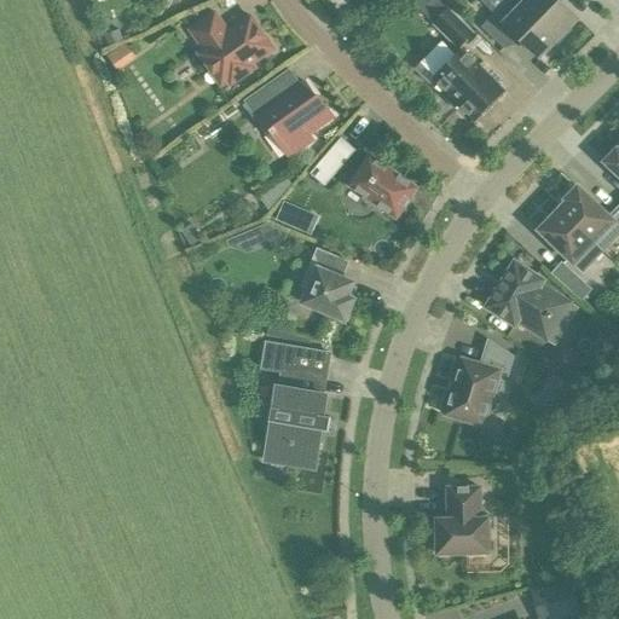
[(525,4),(520,0),(508,0),(481,28),(504,50),(516,36),(539,58),(548,50),(551,52),(561,41),(524,5),(525,4)]
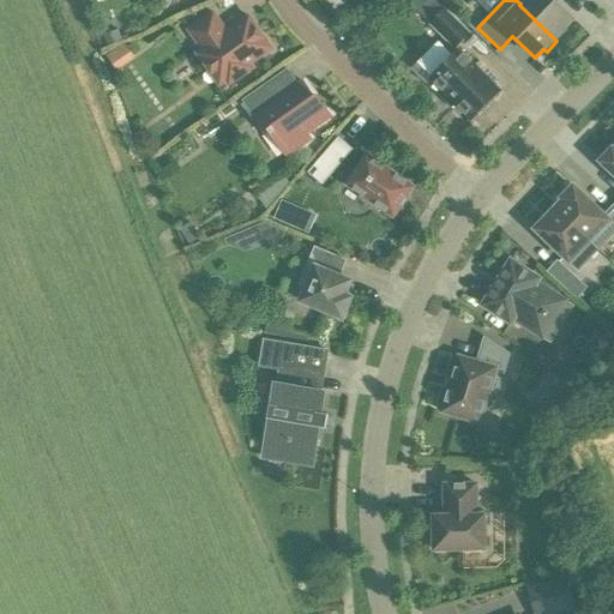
[(553,0),(523,0),(521,4),(519,5),(557,41),(567,31),(564,28),(573,19),(553,0)]
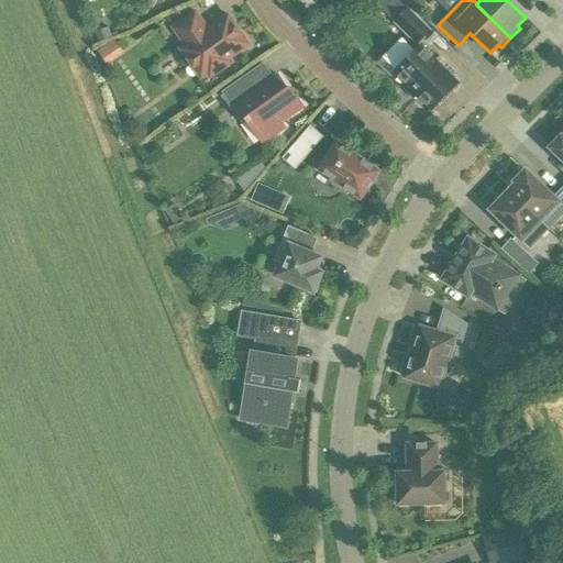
[(407,8),(404,6),(392,18),(395,21),(394,22),(417,45),(431,30),(408,7),(407,8)]
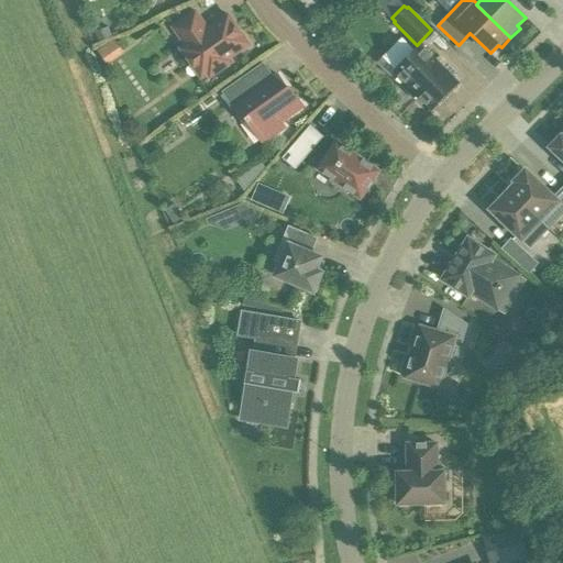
[(209,30),(196,12),(174,29),(186,46),(180,50),(201,79),(208,75),(211,78),(232,63),(229,59),(250,45),(229,15),(209,30)]
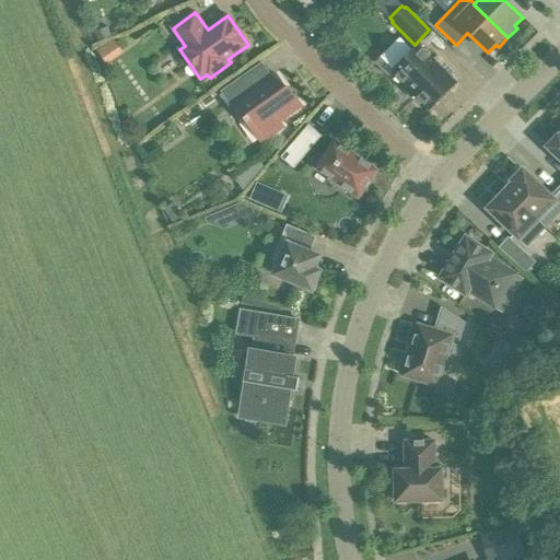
[(94,32),(98,43),(112,37),(108,26),(94,32)]
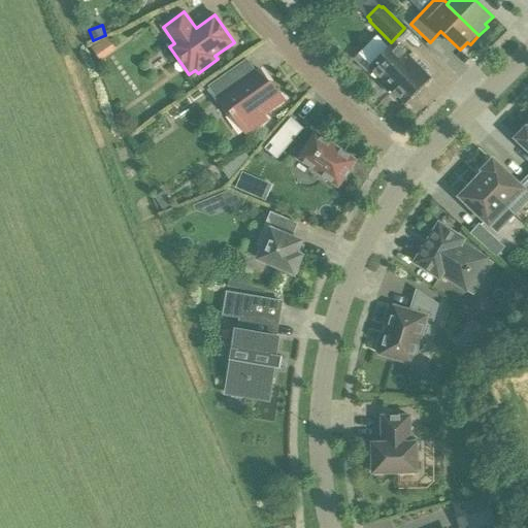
[(101,52),(120,41),(114,33),(97,42),(101,52)]
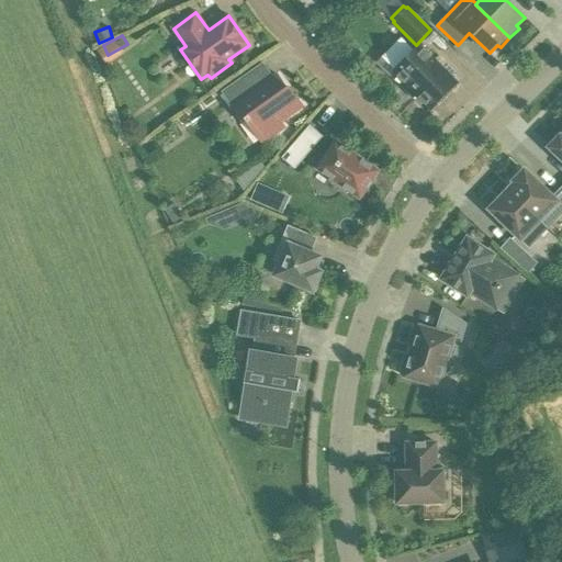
[(433,109),(457,85),(420,47),(395,71),(433,109)]
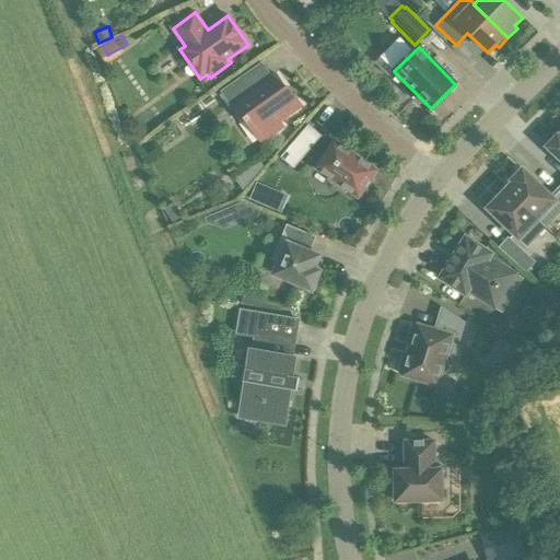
[(272,78),(263,63),(221,93),(241,121),(245,119),(261,142),(283,127),(280,121),(302,106),(289,88),(287,90),(277,76),(272,78)]
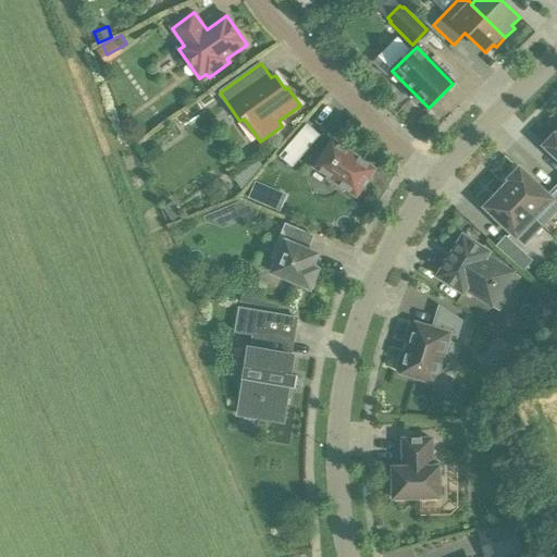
[(301,132),(280,157),(293,168),(314,143),(301,132)]
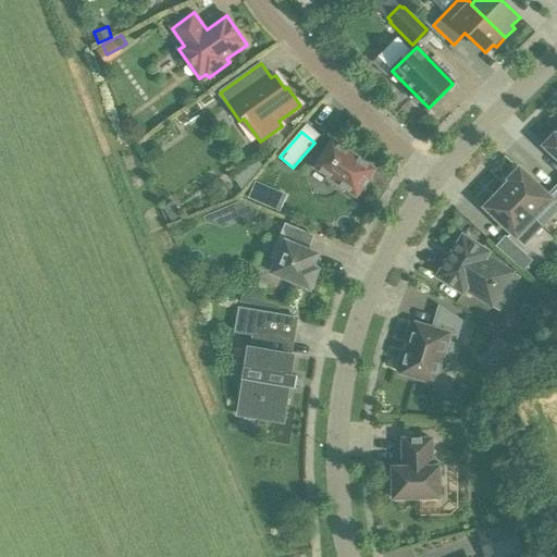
[(556,135),(556,136),(555,135),(544,146),(556,159),(556,135)]
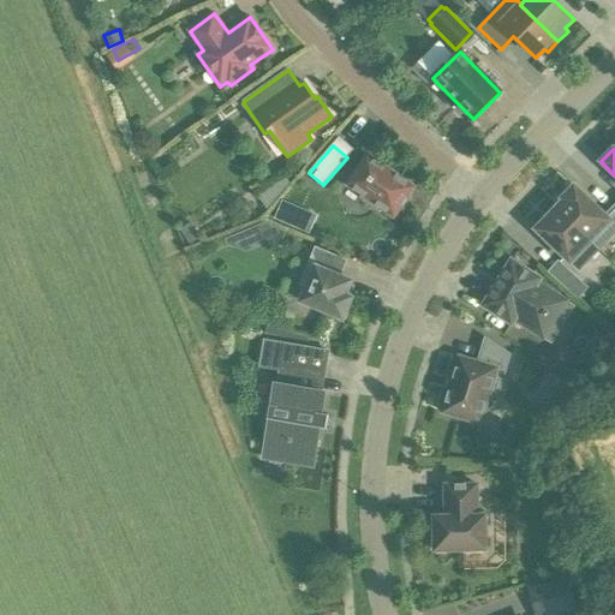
[(394,218),(415,187),(368,155),(347,185),(362,195),(359,198),(380,213),(382,209),(394,218)]
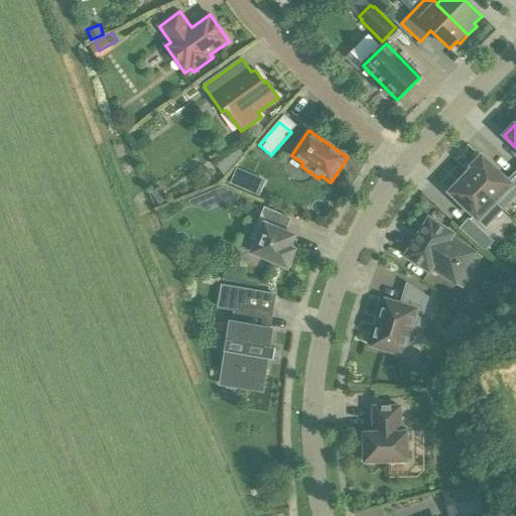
[(515,174),(508,182),(483,157),(473,167),(474,169),(467,175),(501,210),(515,195),(515,174)]
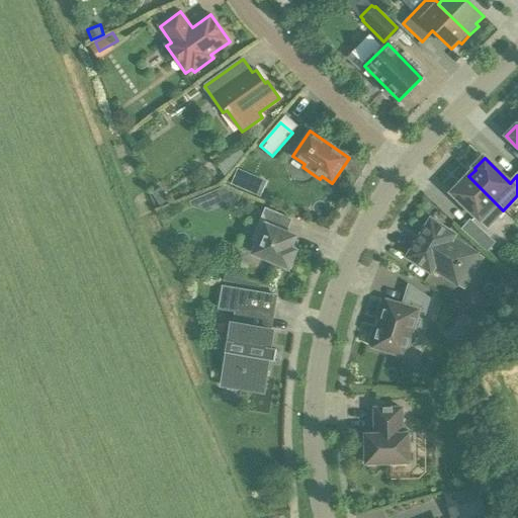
[(248,173),(238,169),(231,184),(242,188),(248,173)]
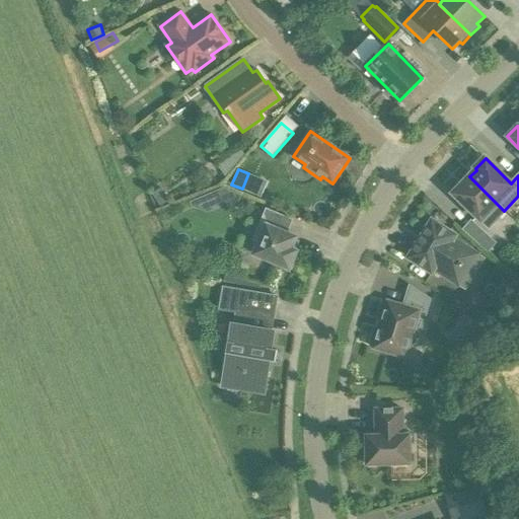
[(488,228),(504,211),(469,176),(452,194),(488,228)]
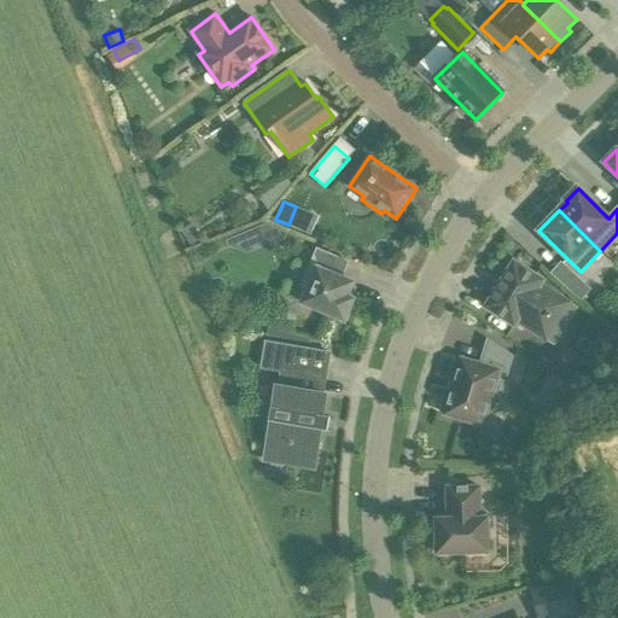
[(287,233),(266,225),(269,244),(281,249),(287,233)]
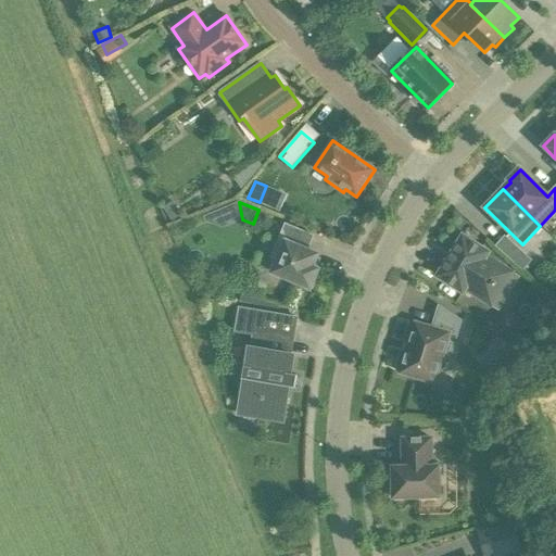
[(311,289),(318,269),(313,267),(318,254),(307,250),(314,237),(286,225),(272,258),(277,262),(273,274),(311,289)]
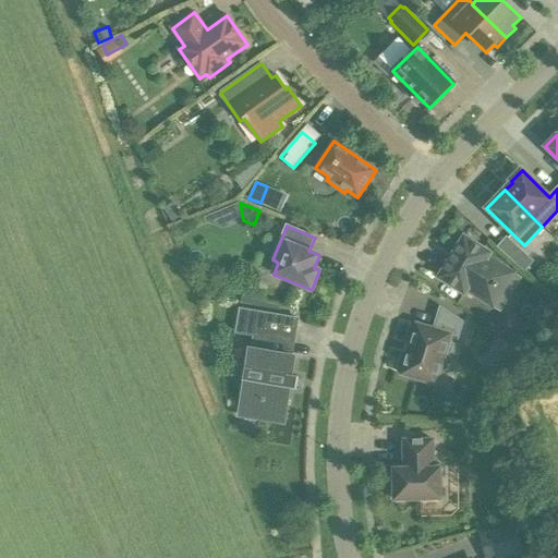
[(507,235),(497,246),(524,271),(534,261),(507,235)]
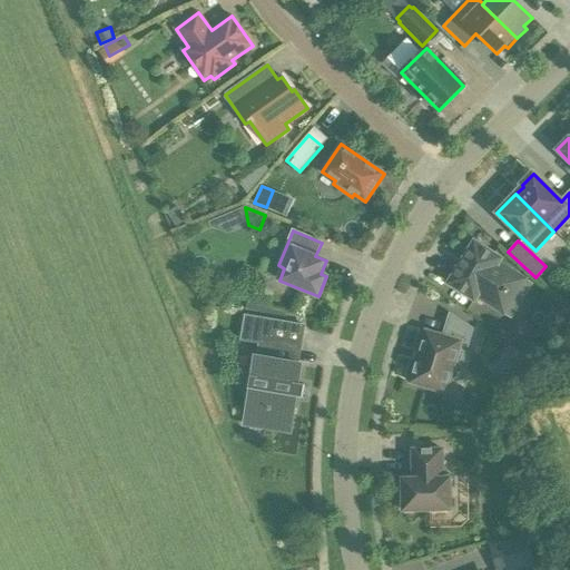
[(497,307),(517,275),(498,264),(501,259),(474,243),(449,284),(474,301),(478,296),(497,307)]
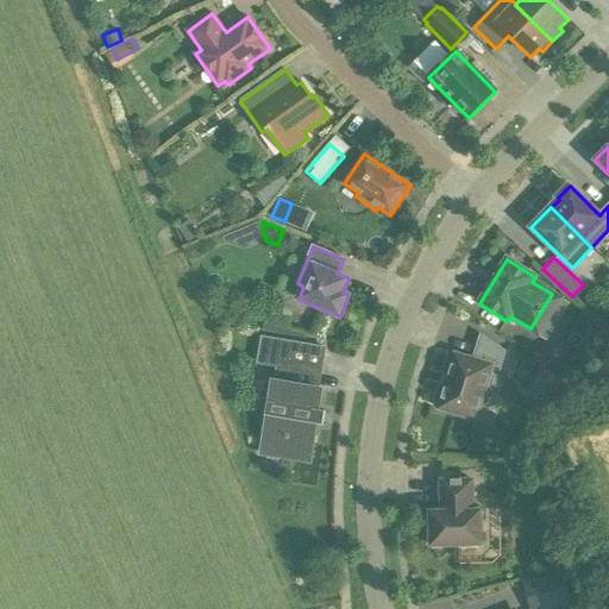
[(493,395),(506,352),(481,336),(473,359),(454,355),(438,409),(476,420),(484,393),(493,395)]
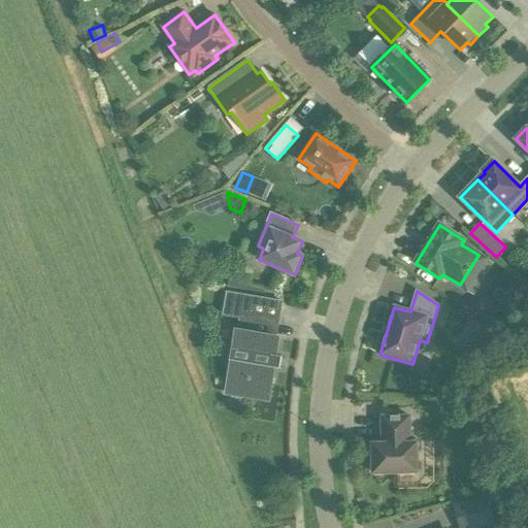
[(277,322),(282,301),(228,293),(225,314),(240,317),(235,349),(231,349),(229,361),(250,364),(244,396),(268,400),(273,367),(279,368),(282,356),(275,355),(278,335),(253,331),(255,319),(277,322)]
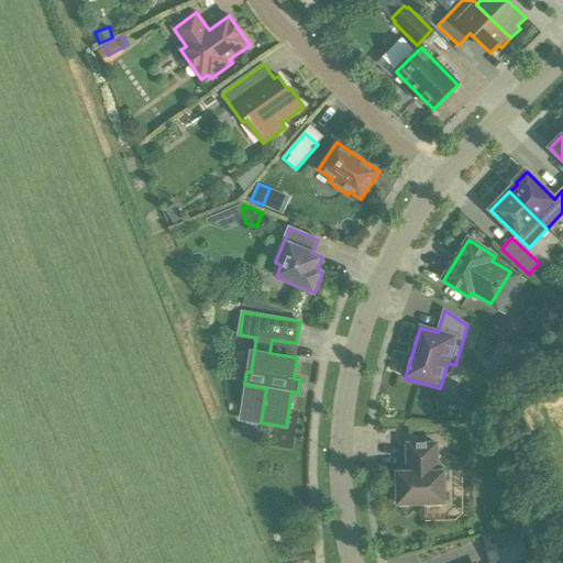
[(523,350),(536,331),(511,315),(499,332),(523,350)]
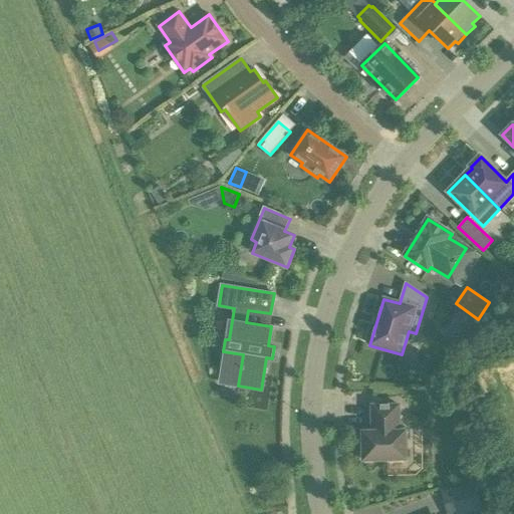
[(400,432),(399,406),(372,406),(372,432),(363,432),(363,461),(407,460),(406,431),(400,432)]
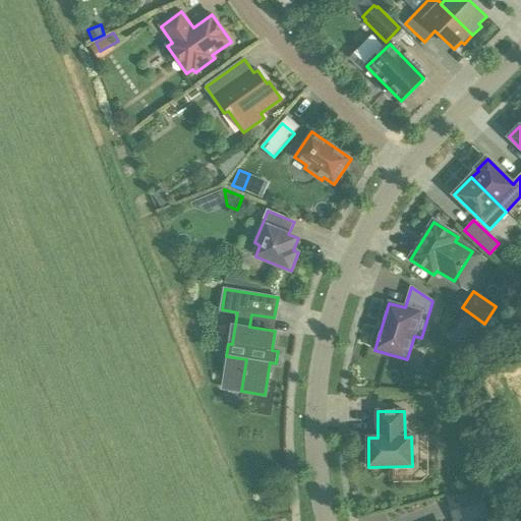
[(452,520),(468,520),(488,516),(481,487),(446,496),(452,520)]
